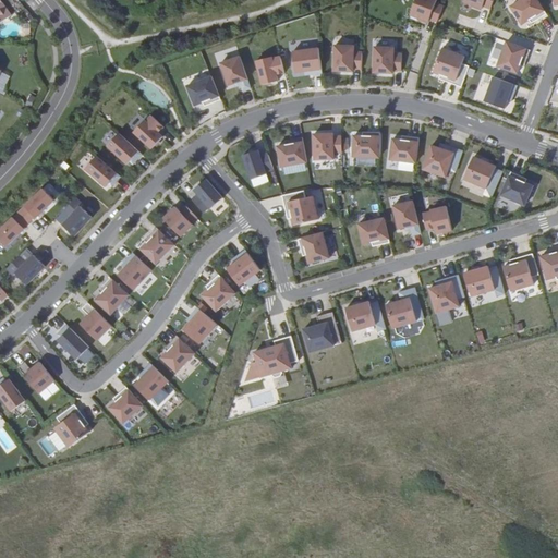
[(4,7),(9,4),(5,0),(0,0),(0,26),(16,15),(12,9),(8,12),(4,7)]
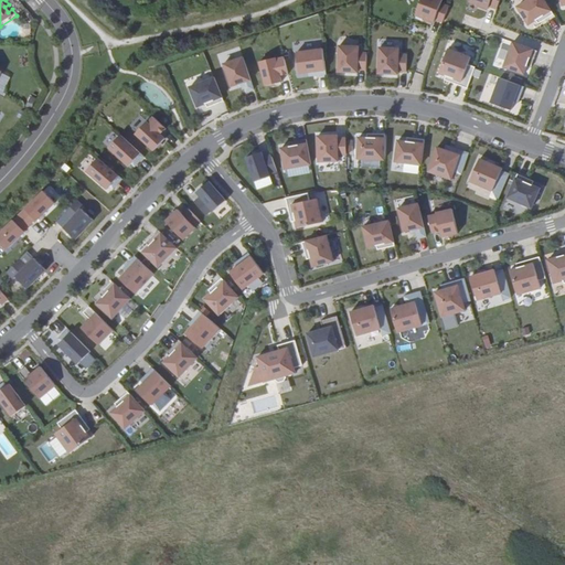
[(422,0),(416,17),(426,20),(425,23),(433,25),(435,21),(443,24),(449,7),(441,4),(443,0),(422,0)]
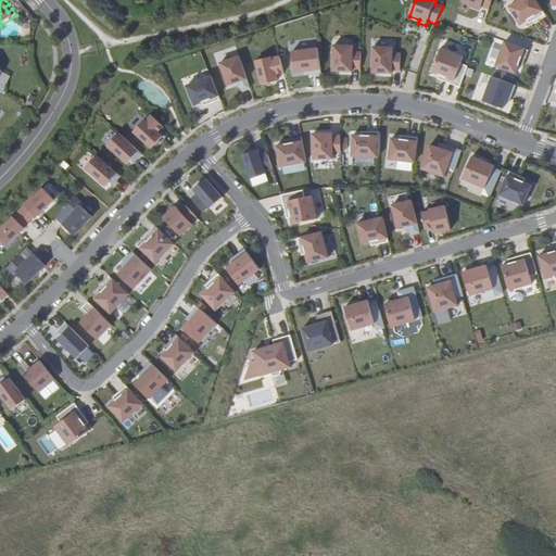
[(463,0),(463,3),(472,8),(471,9),(479,12),(481,8),(489,10),(492,0),(463,0)]
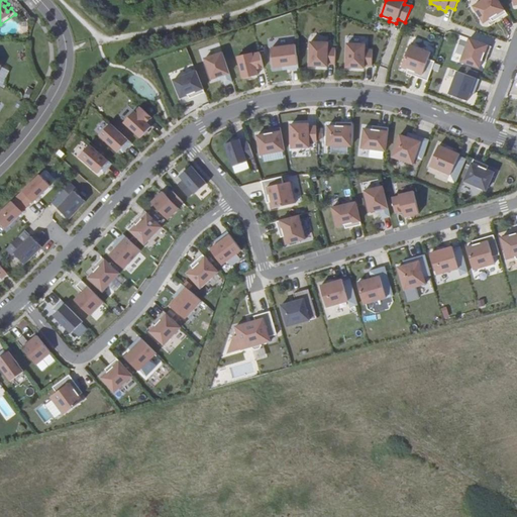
[(497,0),(483,0),(473,7),(483,24),(504,10),(497,0)]
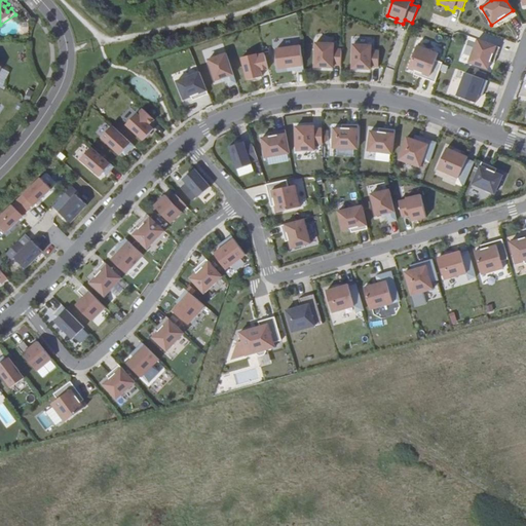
[(497,47),(477,39),(467,64),(488,71),(497,47)]
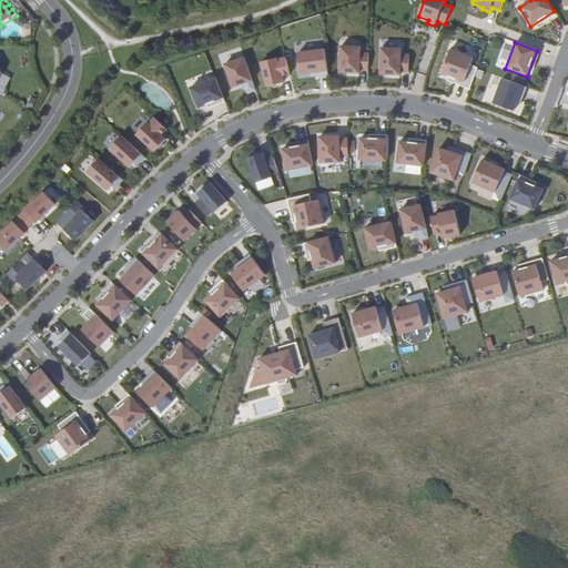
[(361,47),(342,46),(341,73),(359,74),(359,71),(368,72),(368,52),(361,52),(361,47)]
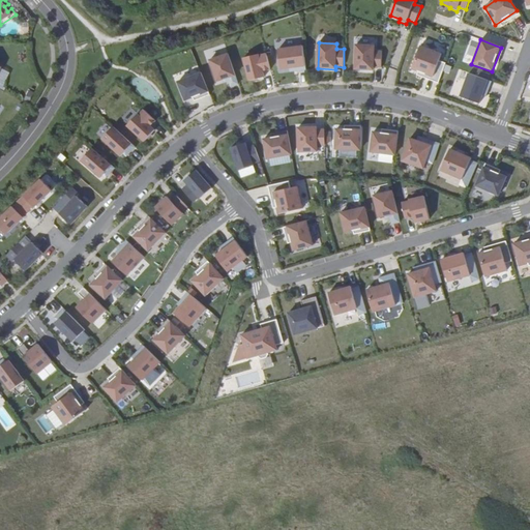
[(374,45),(356,45),(355,70),(373,70),(373,68),(381,68),(381,51),(374,50),(374,45)]
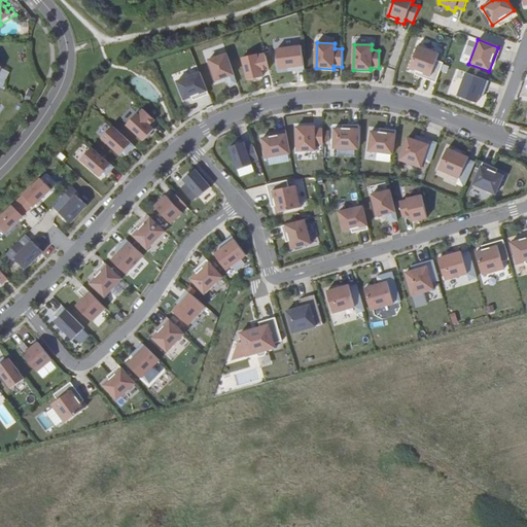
[(302,45),(276,48),(278,69),(304,66),(302,45)]
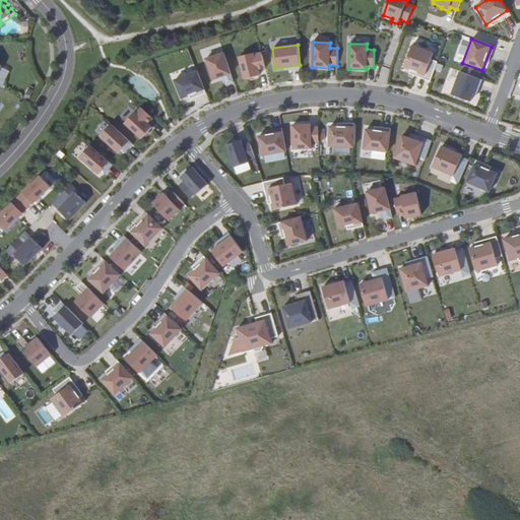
[(434,51),(413,45),(406,68),(427,74),(434,51)]
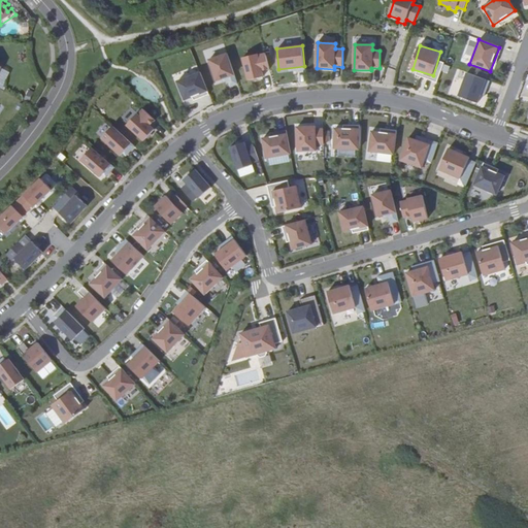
[(227,54),(208,60),(217,81),(234,75),(227,54)]
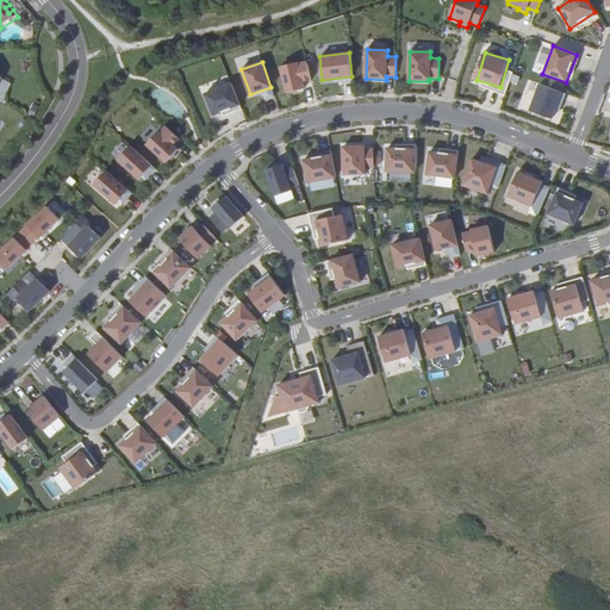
[(298,64),(280,68),(287,93),(304,88),(303,82),(311,81),(307,63),(298,66),(298,64)]
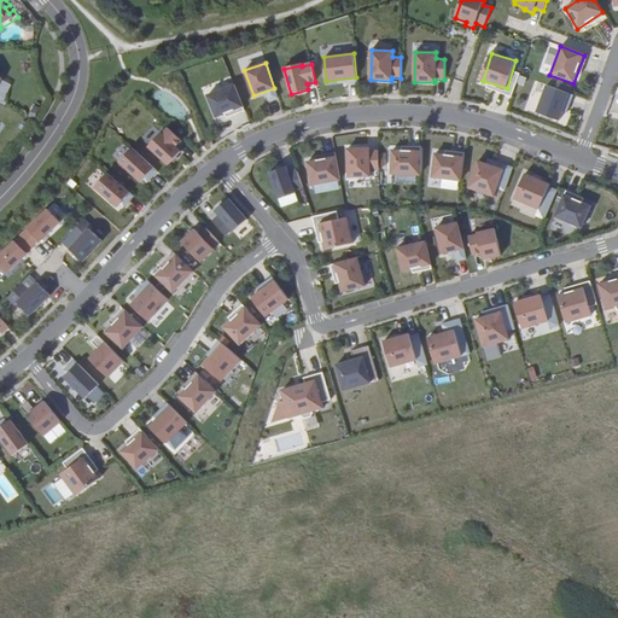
[(213,92),(232,82),(229,76),(209,86),(213,92)]
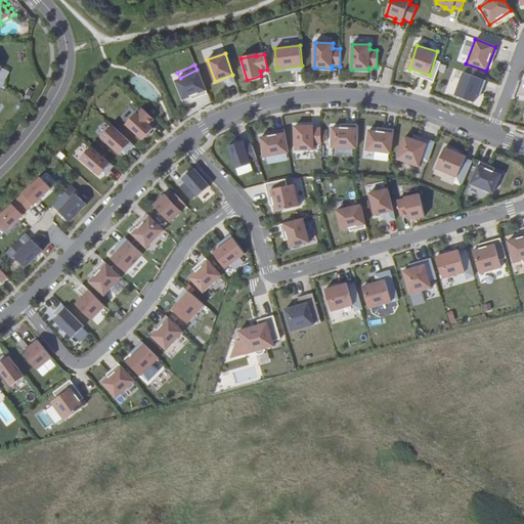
[(199,73),(175,82),(183,101),(207,92),(199,73)]
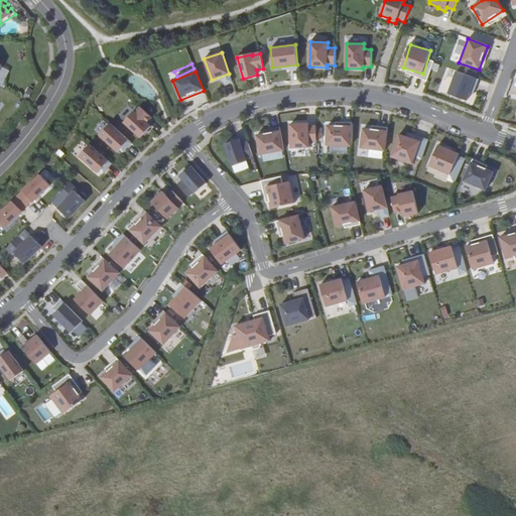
[(456,72),(447,95),(468,102),(476,79),(456,72)]
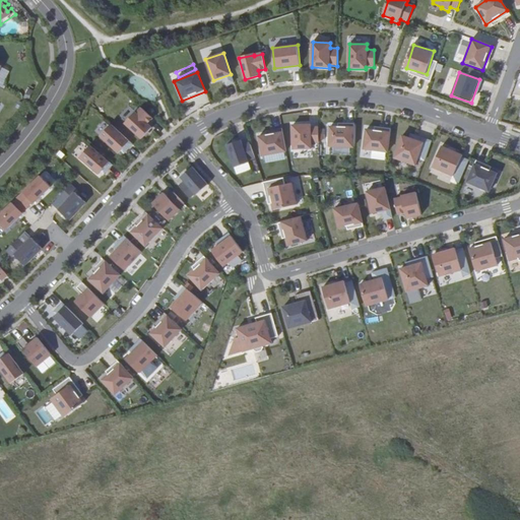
[(136,114),(125,125),(143,141),(153,130),(148,125),(153,119),(142,109),(137,115),(136,114)]
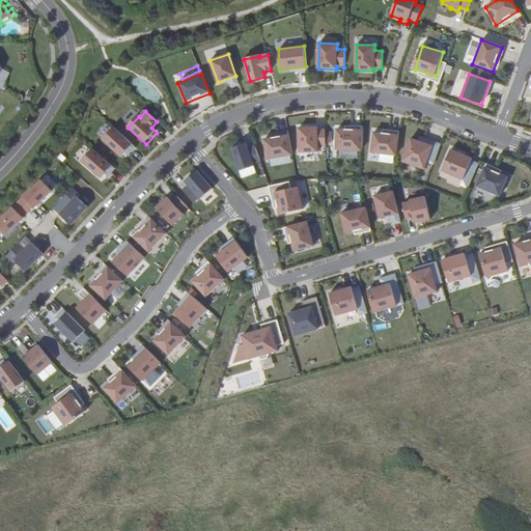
[(317,128),(299,129),(300,152),(317,152),(317,147),(326,146),(325,130),(317,130),(317,128)]
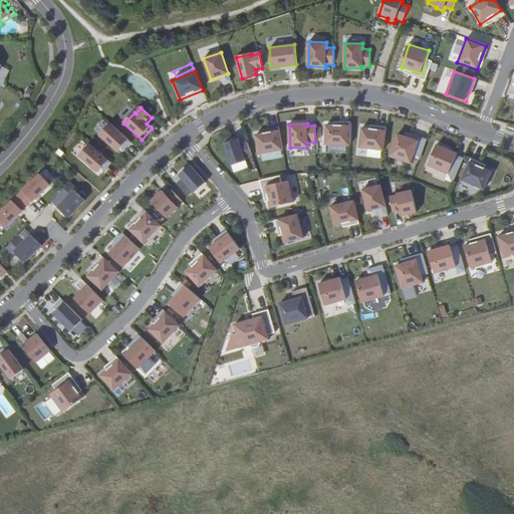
[(350,124),(325,123),(324,146),(349,146),(350,124)]
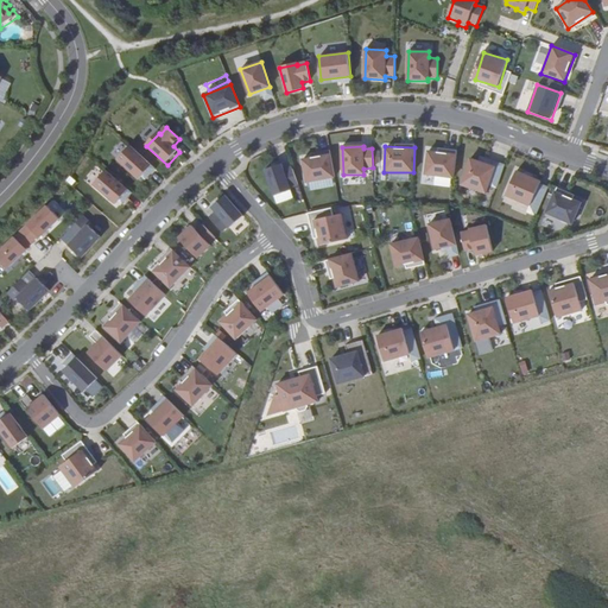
[(130,147),(116,162),(139,181),(151,166),(130,147)]
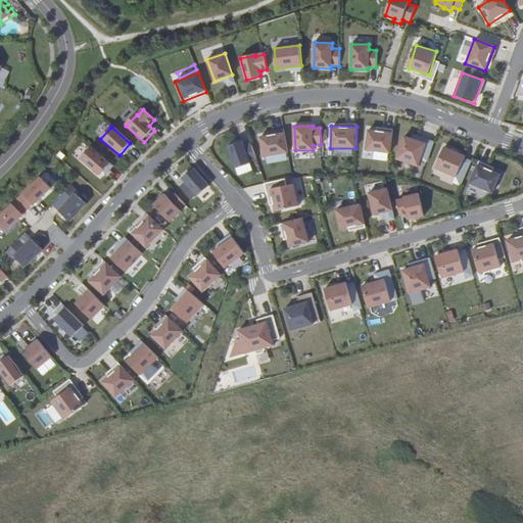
[(392,132),(367,129),(365,150),(390,153),(392,132)]
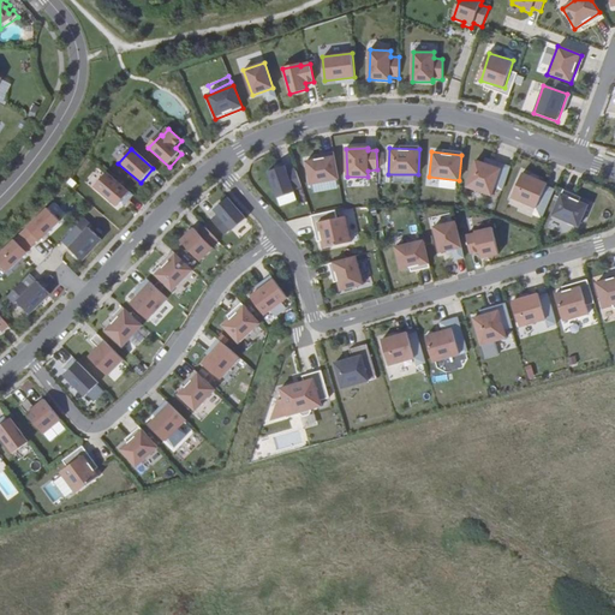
[(334,154),(304,160),(309,185),(339,179),(334,154)]
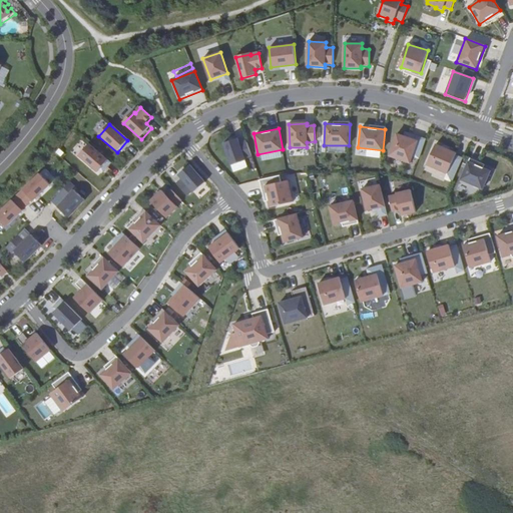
[(418,140),(398,133),(390,156),(411,163),(418,140)]
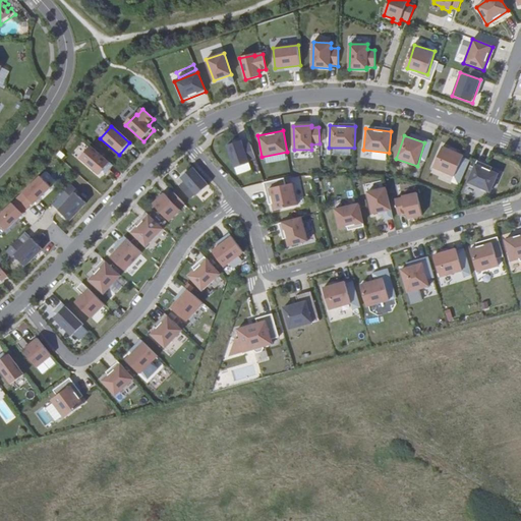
[(241,139),(225,146),(234,169),(249,164),(248,162),(255,159),(249,142),(242,145),(241,139)]
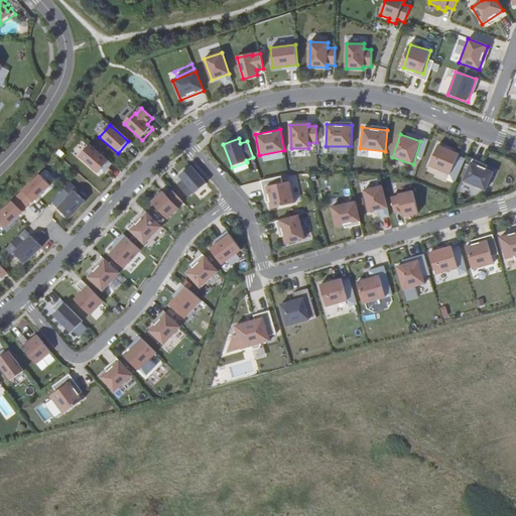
[(461,153),(439,144),(430,165),(457,176),(466,157),(460,155),(461,153)]
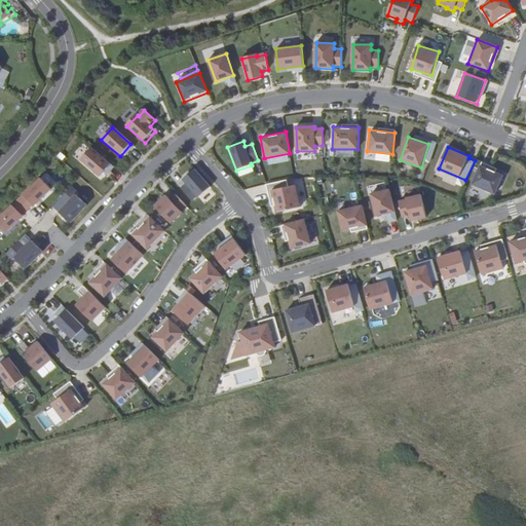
[(92,148),(81,160),(100,177),(111,164),(92,148)]
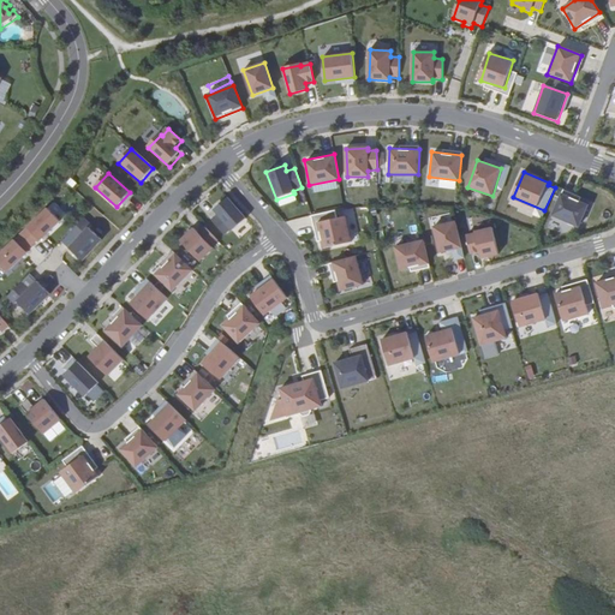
[(590,206),(562,193),(553,216),(580,228),(590,206)]
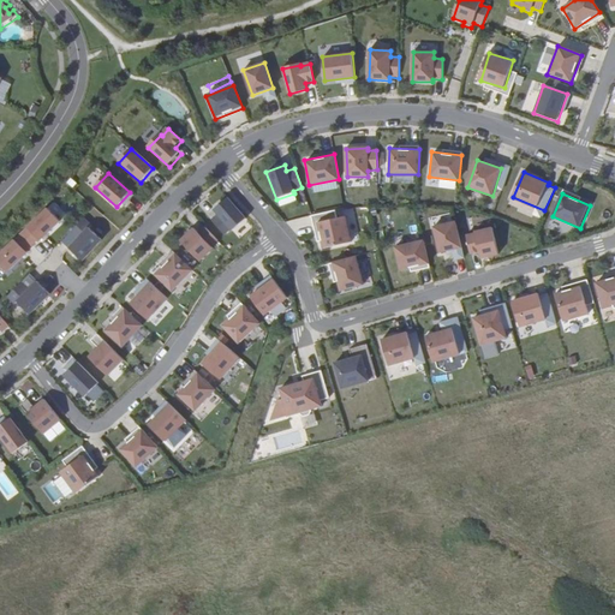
[(233,228),(244,216),(225,198),(214,210),(218,214),(210,221),(222,233),(230,226),(233,228)]
